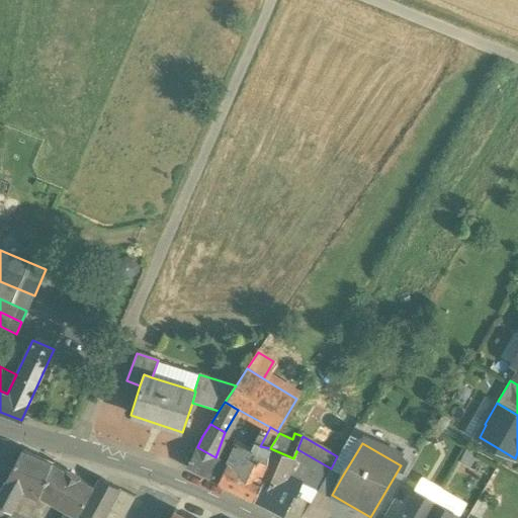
[(244,470),(260,479),(270,448),(260,446),(253,444),(244,470)]
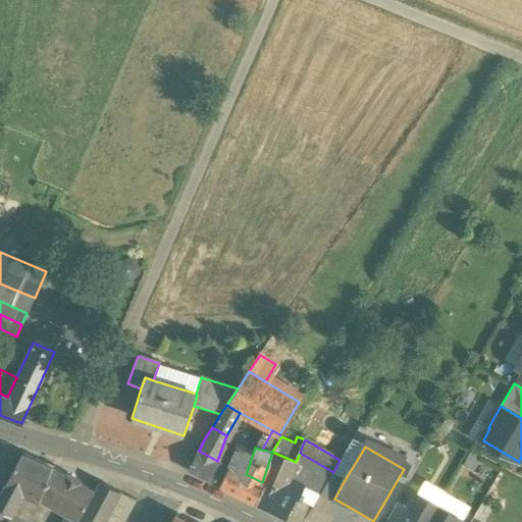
[(53,467),(24,451),(1,493),(17,503),(20,498),(30,480),(42,488),(53,467)]
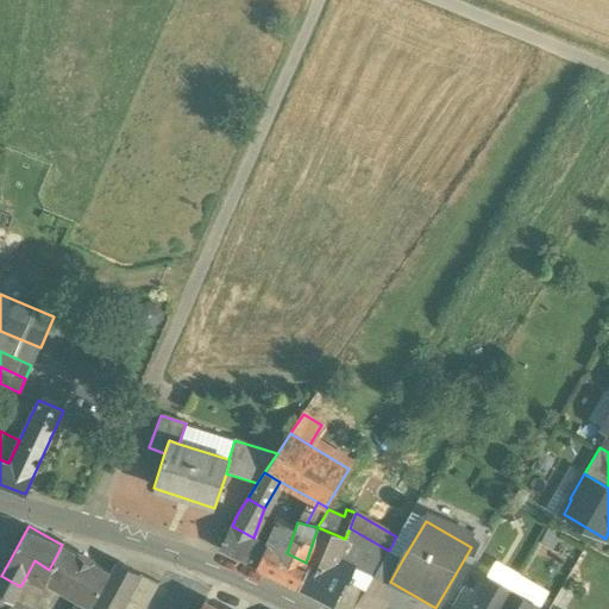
[(253,538),(232,526),(220,547),(243,559),(253,538)]
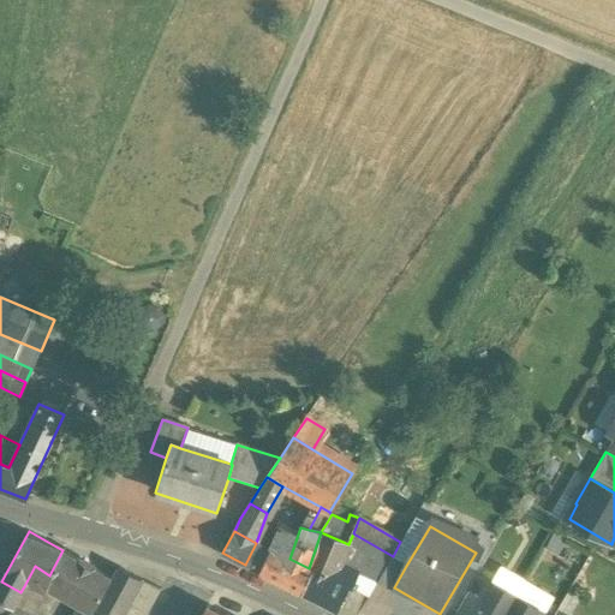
[(348,544),(321,532),(309,568),(332,580),(340,562),(348,544)]
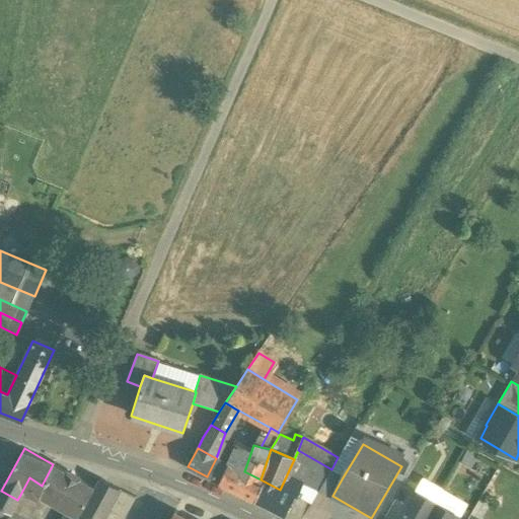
[(316,494),(331,469),(298,450),(294,459),(287,474),(300,482),(301,487),(297,496),(309,506),(316,494)]
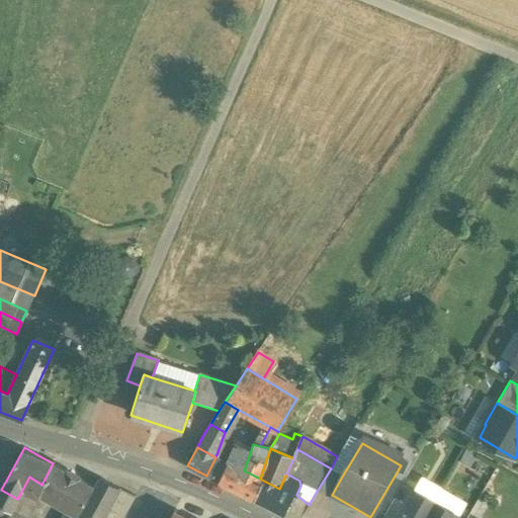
[(244,470),(216,457),(206,476),(255,500),(263,484),(259,481),(260,479),(244,470)]
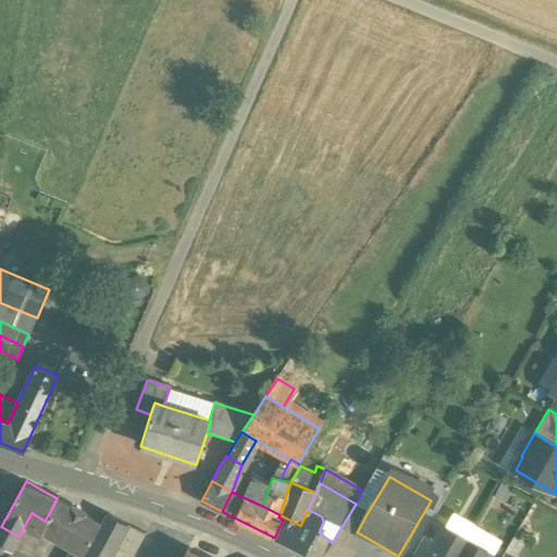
[(101,522),(57,498),(45,521),(88,546),(101,522)]
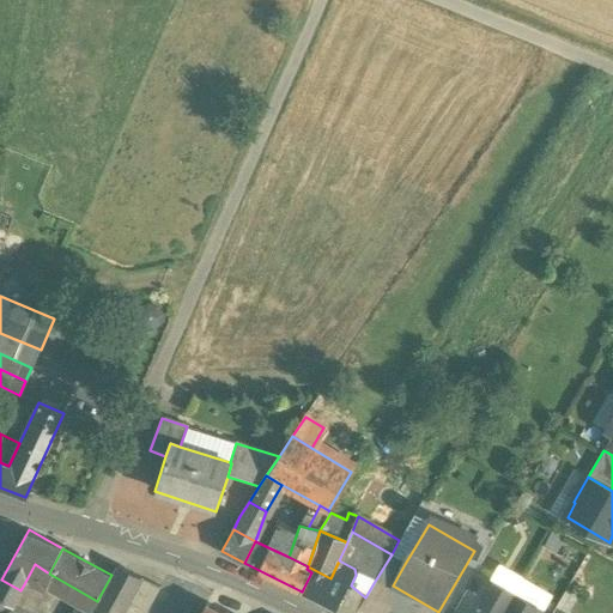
[(405,564),(392,554),(374,583),(389,592),(393,586),(405,564)]
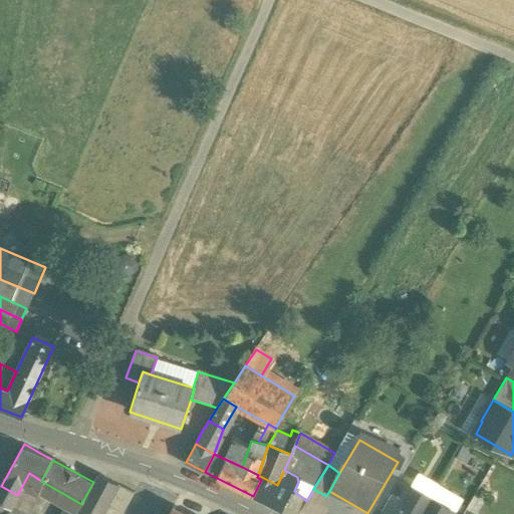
[(277,485),(258,475),(257,477),(261,480),(253,496),(281,510),(291,489),(294,491),(298,482),(297,477),(284,470),(277,485)]
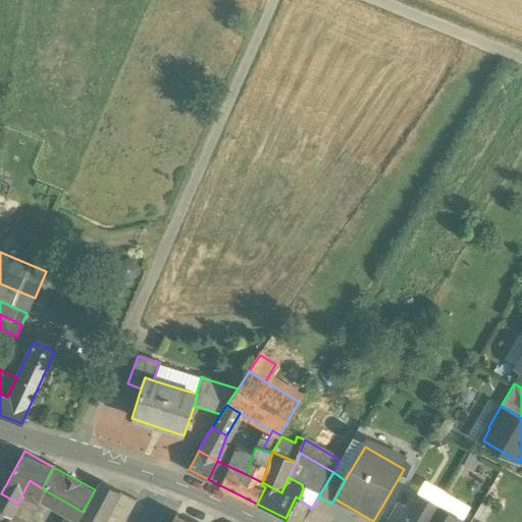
[(30,480),(20,498),(34,505),(38,498),(62,511),(80,520),(83,512),(42,488),(30,480)]
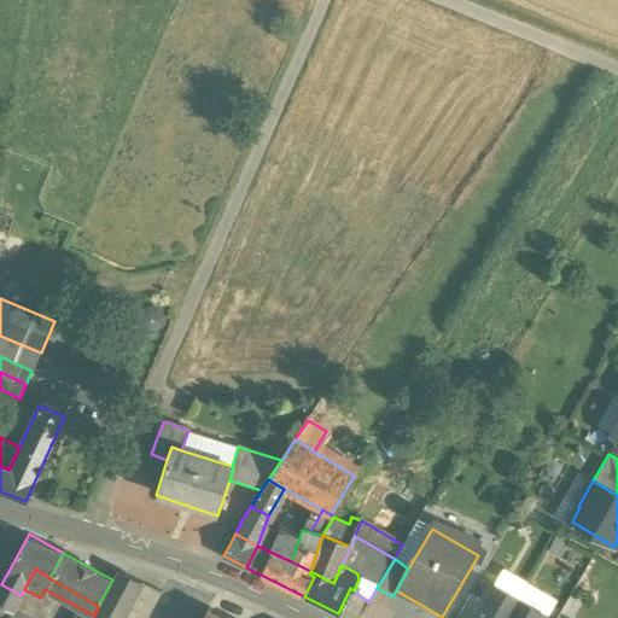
[(121,617),(140,582),(118,570),(94,616),(92,617),(121,617)]
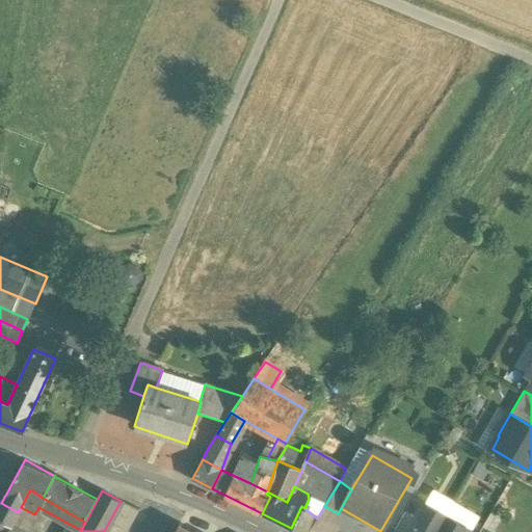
[(18,512),(1,503),(0,504),(0,519),(10,525),(18,512)]
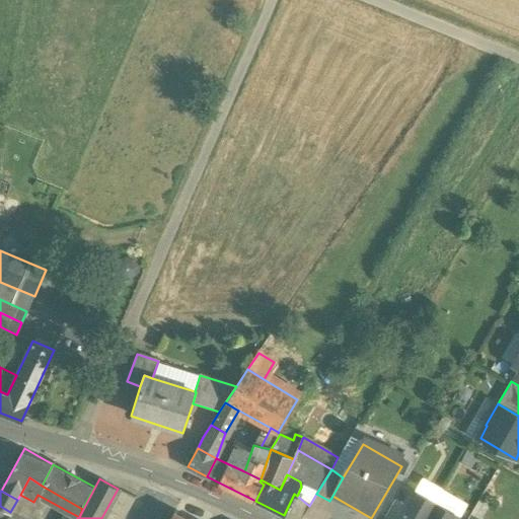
[(397,518),(426,518),(435,503),(415,492),(406,505),(397,518)]
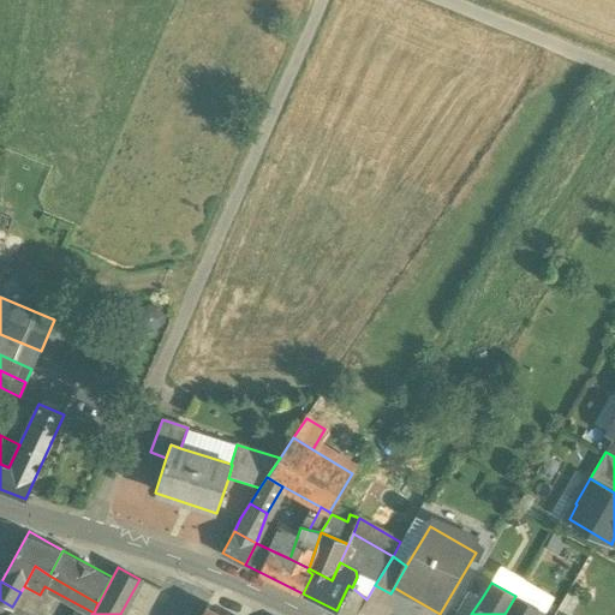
[(469,591),(454,614),(471,614),(482,598),(469,591)]
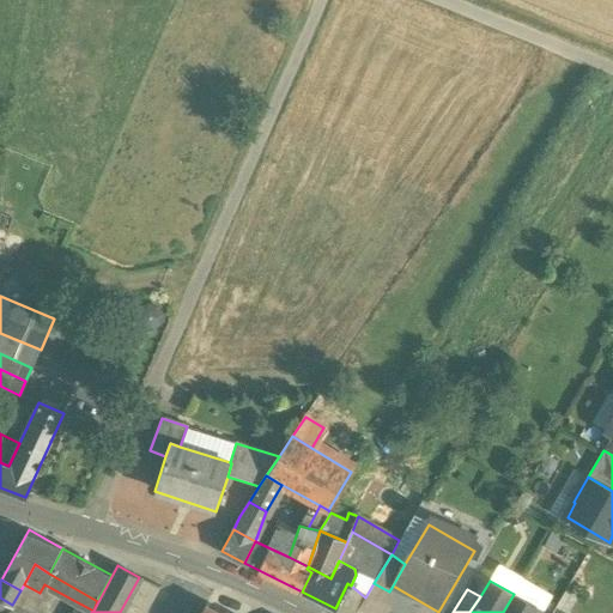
[(514,594),(503,612),(535,612),(538,608),(514,594)]
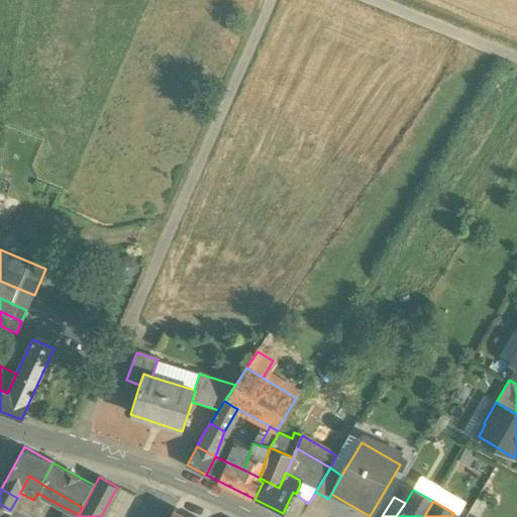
[(0,504),(0,516),(5,516),(10,510),(0,504)]
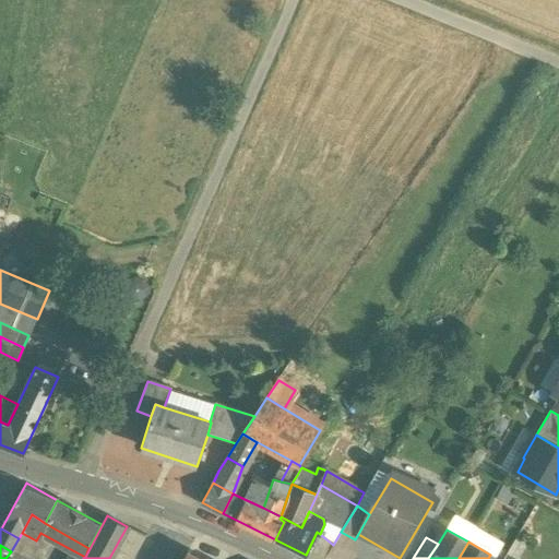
[(59,558),(83,558),(85,557),(67,547),(59,558)]
